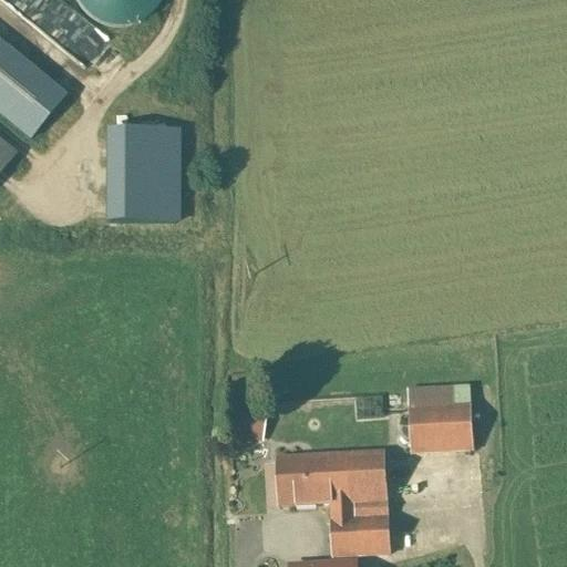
[(154,12),(161,0),(75,0),(84,13),(96,22),(112,27),(126,27),(142,22),(154,12)]
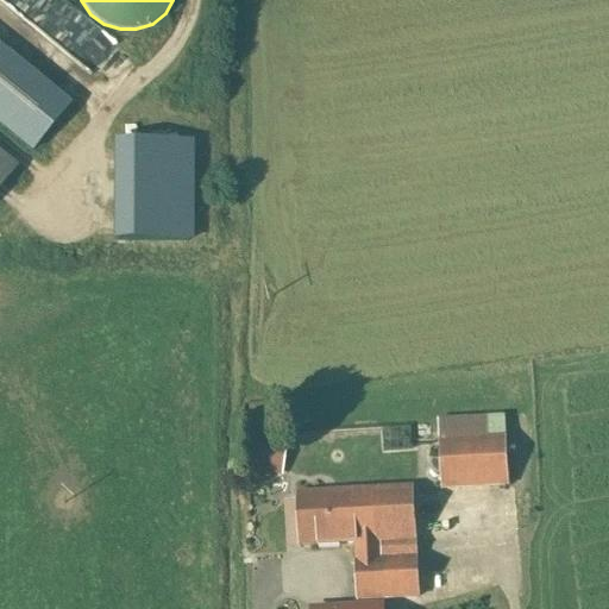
[(69,106),(0,49),(0,125),(31,151),(69,106)]
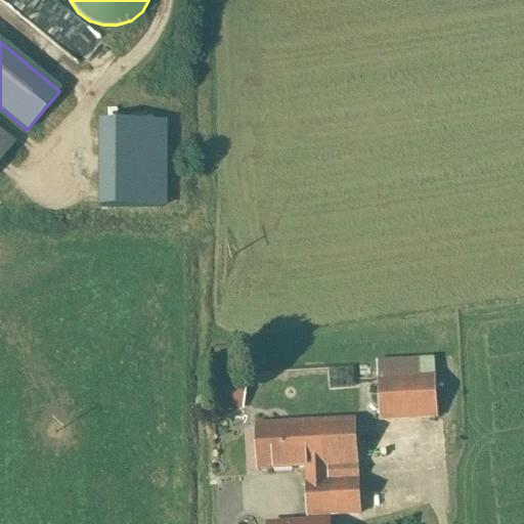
[(165,121),(96,122),(96,207),(165,207),(165,121)]
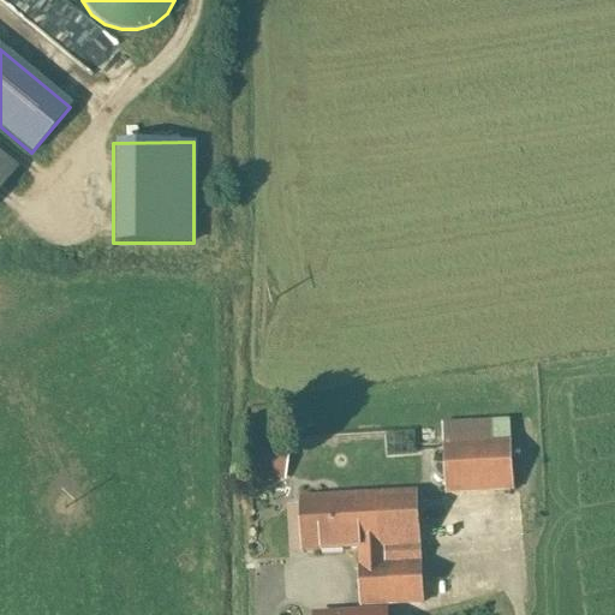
[(0,157),(0,186),(15,169),(0,157)]
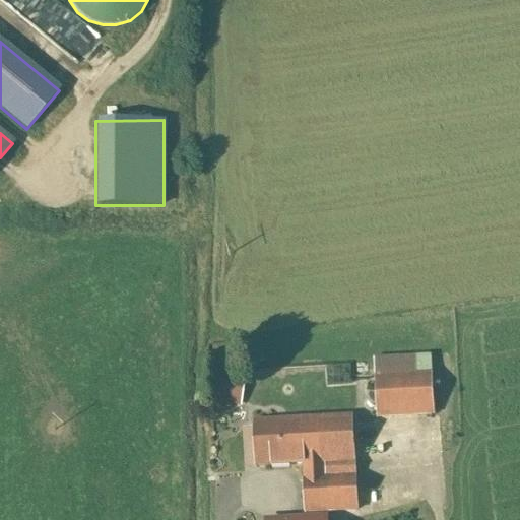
[(434,413),(431,360),(375,362),(378,416),(434,413)]
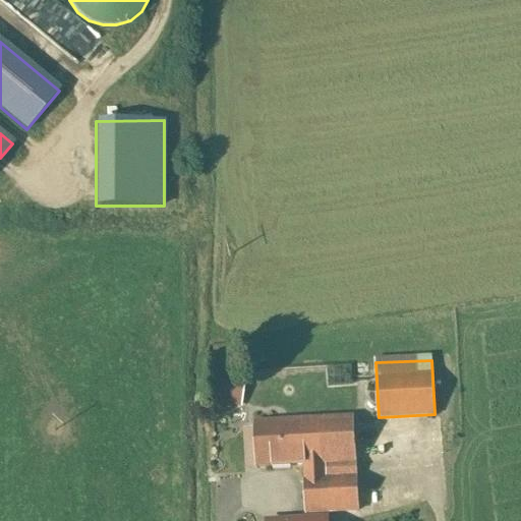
[(353,419),(322,420),(324,464),(356,462),(353,419)]
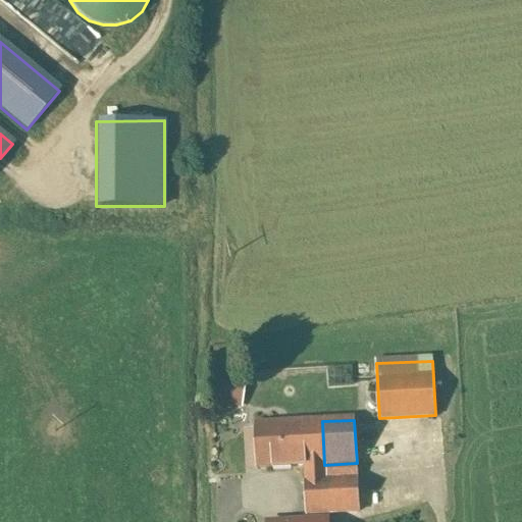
[(324,465),(322,421),(255,425),(257,468),(305,466),(324,465)]
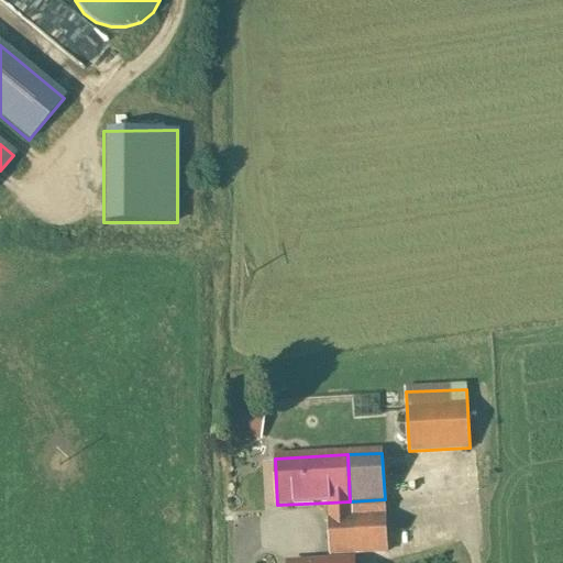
[(387,552),(385,499),(350,501),(329,503),(331,555),(387,552)]
